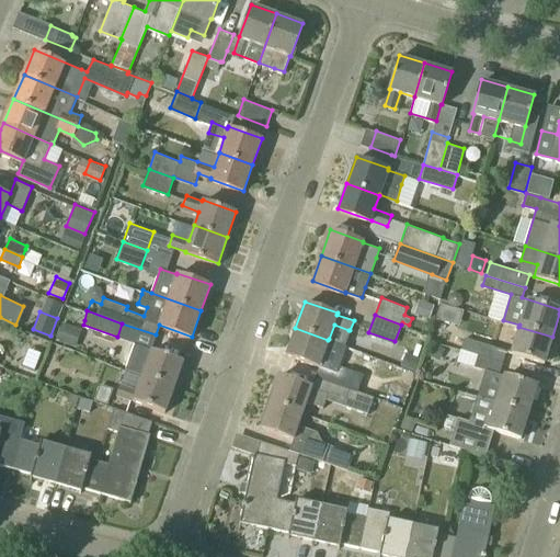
[(60,322),(54,340),(69,345),(75,328),(60,322)]
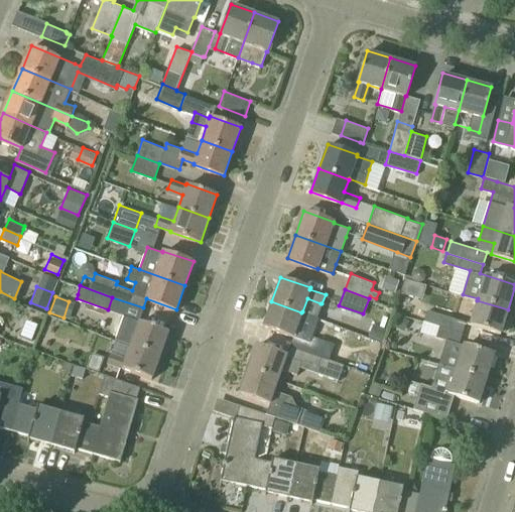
[(508,309),(477,300),(470,323),(501,333),(508,309)]
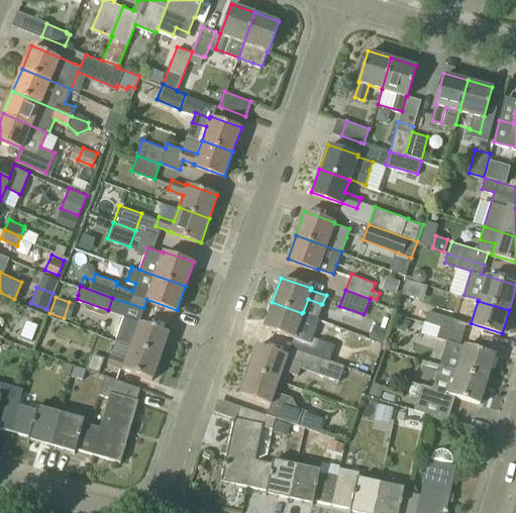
[(310,341),(313,331),(298,326),(302,313),(272,302),(264,325),(294,336),(294,335),(310,341)]
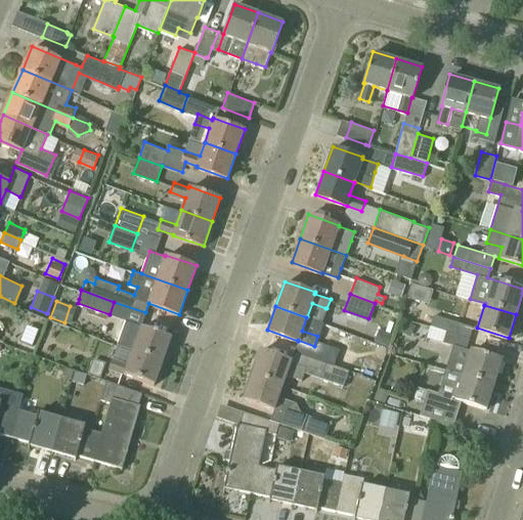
[(430,327),(446,332),(469,339),(473,327),(462,323),(434,315),(430,327)]
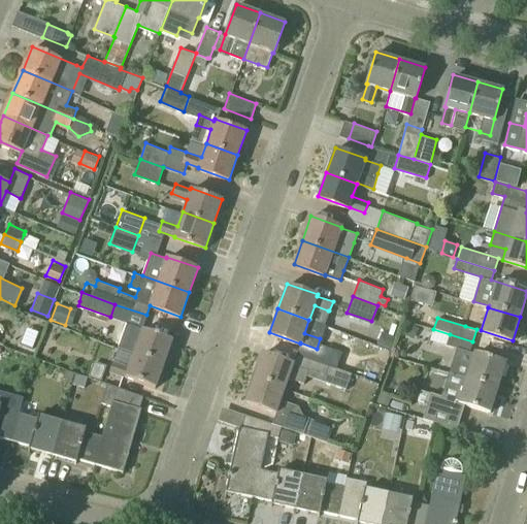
[(172,338),(141,328),(128,323),(124,332),(120,347),(135,352),(164,362),(172,338)]
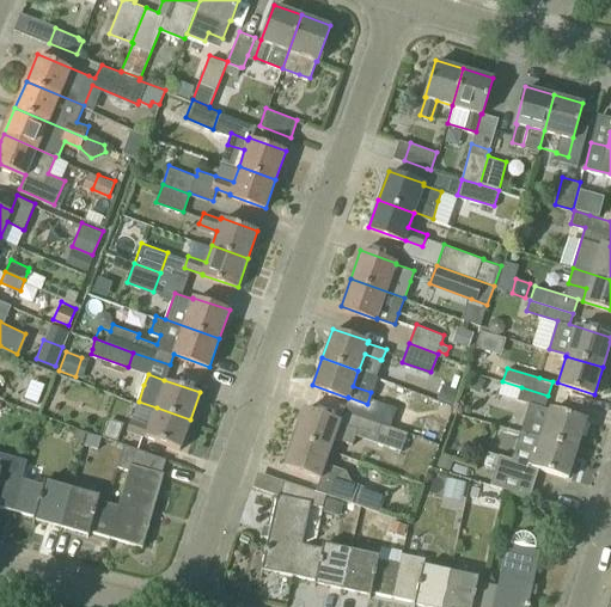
[(578,449),(586,420),(549,408),(544,406),(548,396),(521,387),(518,399),(530,403),(520,433),(578,449)]
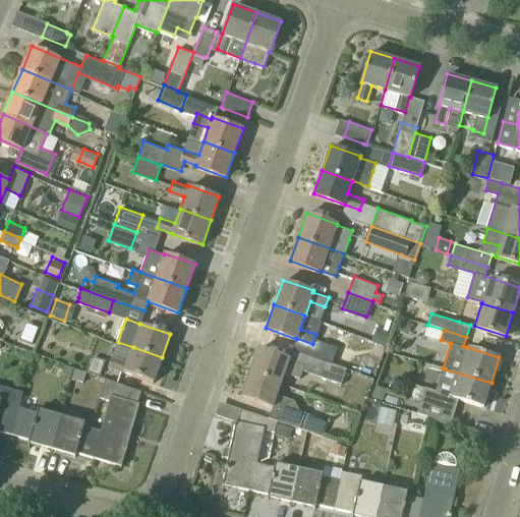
[(32,347),(36,336),(23,332),(19,342),(32,347)]
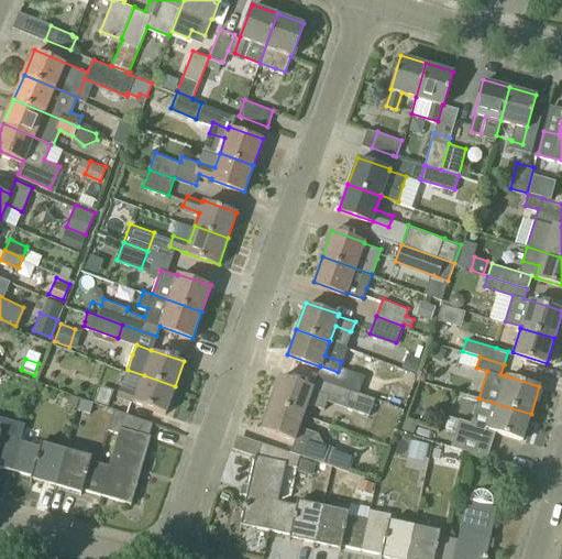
[(403,406),(406,398),(400,396),(404,388),(381,381),(355,372),(349,388),(375,397),(403,406)]
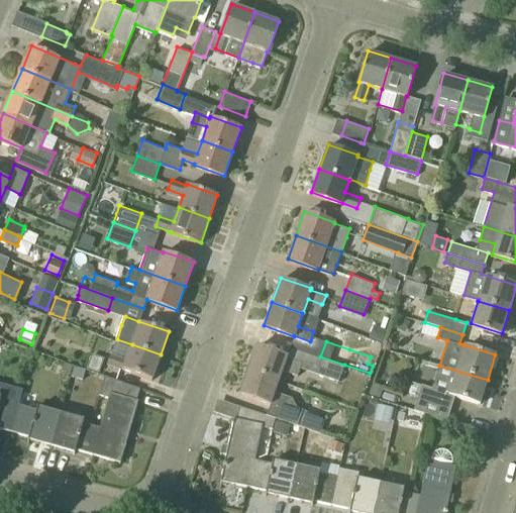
[(152,379),(161,354),(132,344),(126,360),(111,354),(108,363),(152,379)]
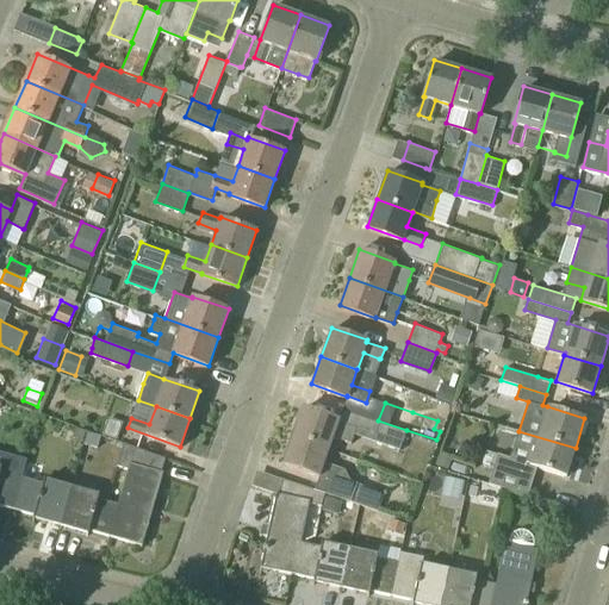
[(352,442),(356,425),(339,419),(303,406),(293,436),(329,448),(334,435),(352,442)]
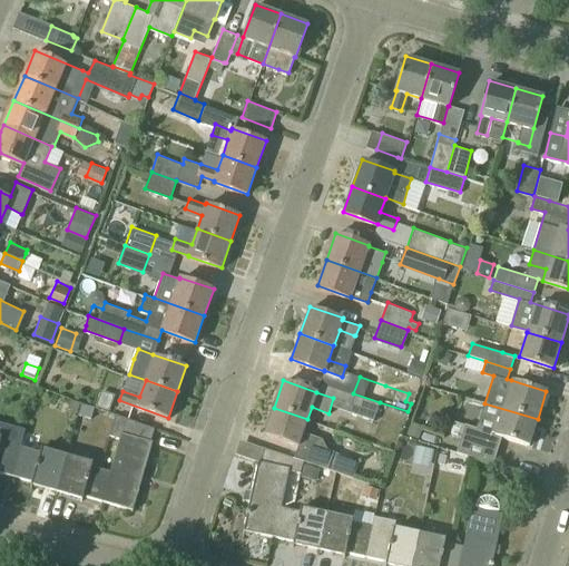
[(109,409),(115,393),(102,389),(96,405),(109,409)]
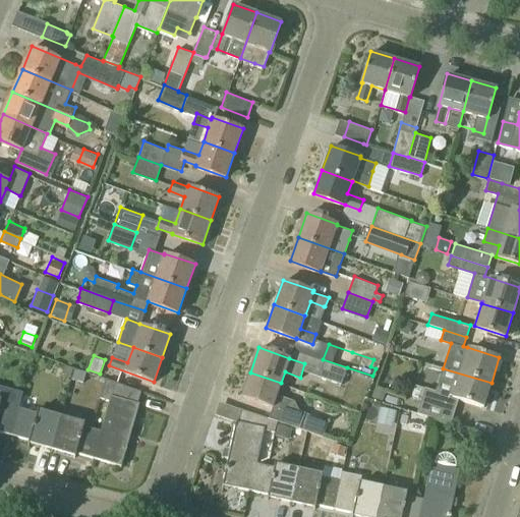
[(341,383),(347,367),(323,359),(318,375),(341,383)]
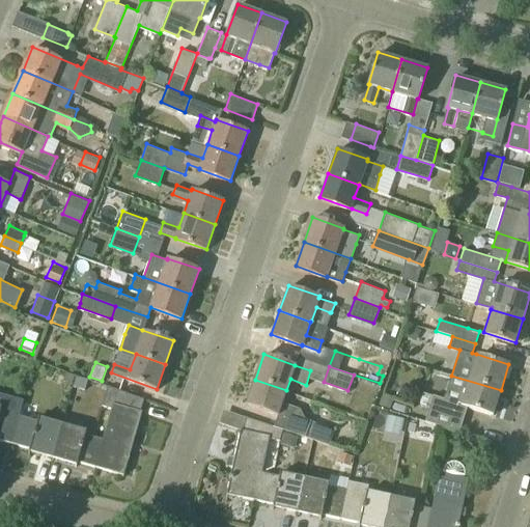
[(84,388),(88,377),(77,373),(74,384),(84,388)]
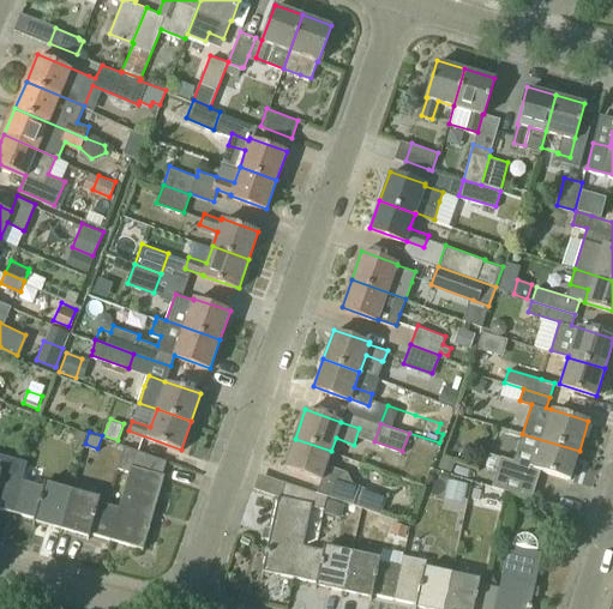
[(571,478),(580,451),(522,434),(514,460),(502,457),(493,486),(532,496),(541,469),(571,478)]
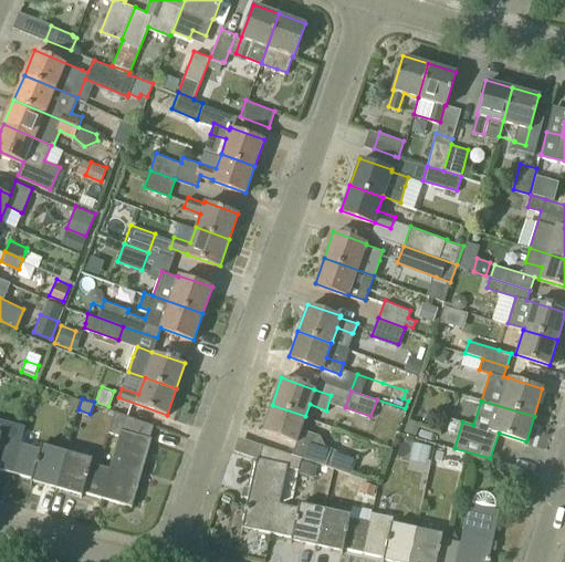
[(302,456),(307,458),(315,433),(301,428),(305,416),(272,405),(263,429),(296,441),(292,453),(302,456)]
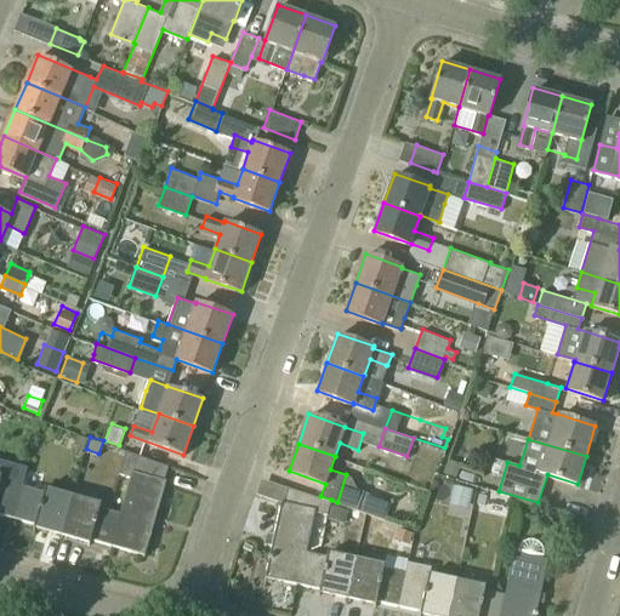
[(151,536),(152,532),(151,531),(165,479),(164,479),(169,465),(128,450),(120,472),(131,475),(120,513),(121,513),(113,543),(143,552),(143,553),(144,553),(149,535),(151,536)]
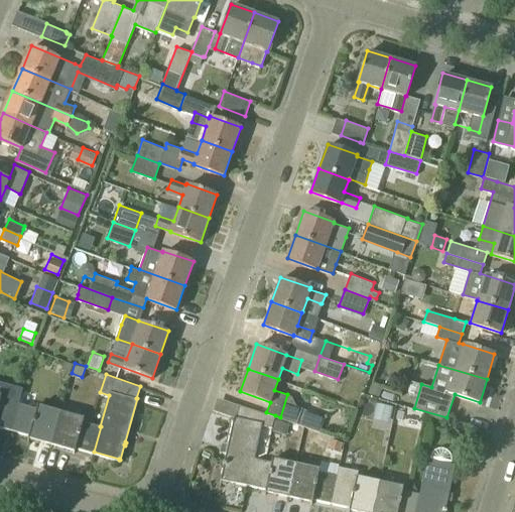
[(373,379),(368,391),(378,395),(383,383),(373,379)]
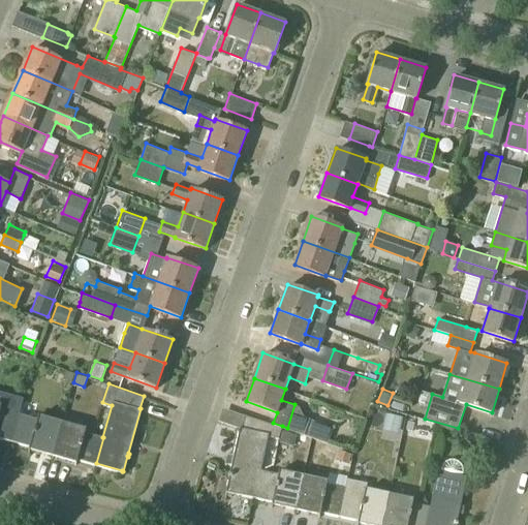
[(0,435),(11,439),(19,414),(0,409),(2,404),(0,403),(0,435)]
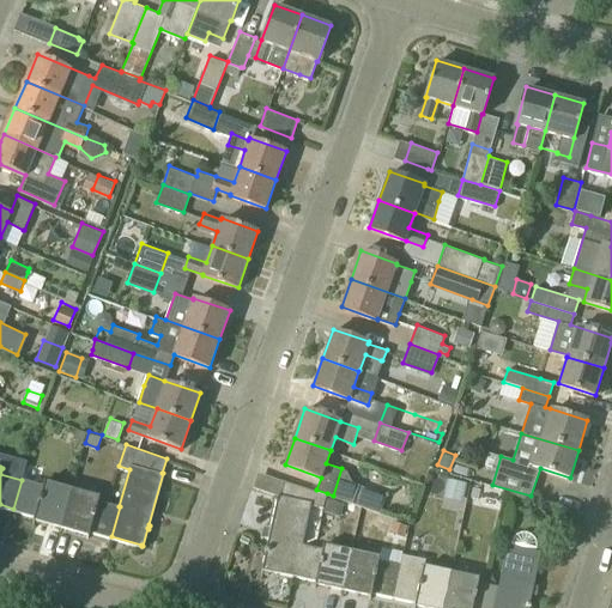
[(448,475),(444,490),(464,493),(466,480),(448,475)]
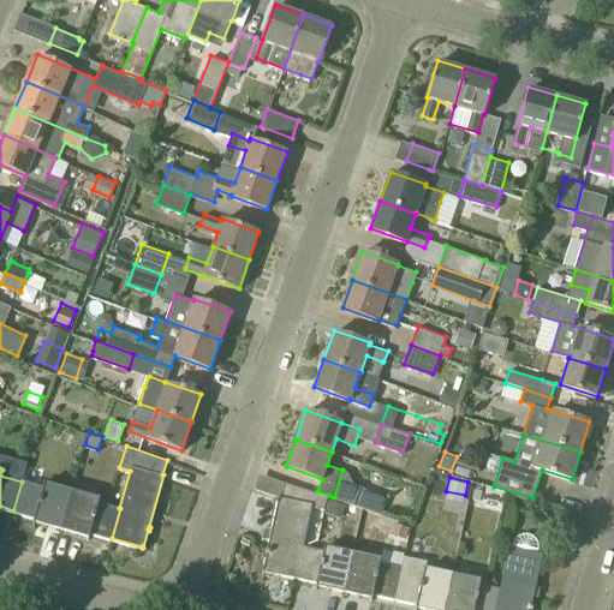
[(43,488),(22,482),(13,510),(35,516),(34,522),(35,522),(61,530),(72,490),(45,483),(43,488)]
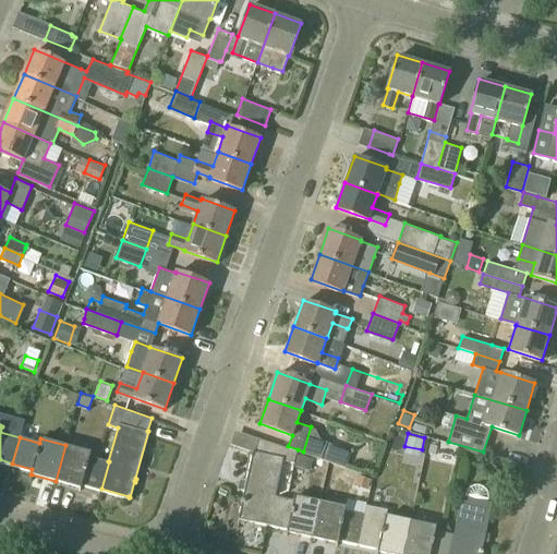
[(288,447),(258,437),(256,452),(254,452),(254,450),(253,450),(243,497),(242,497),(241,501),(242,501),(239,518),(240,518),(240,517),(268,524),(274,496),(275,496),(282,458),(294,460),(298,449),(288,446),(288,447)]
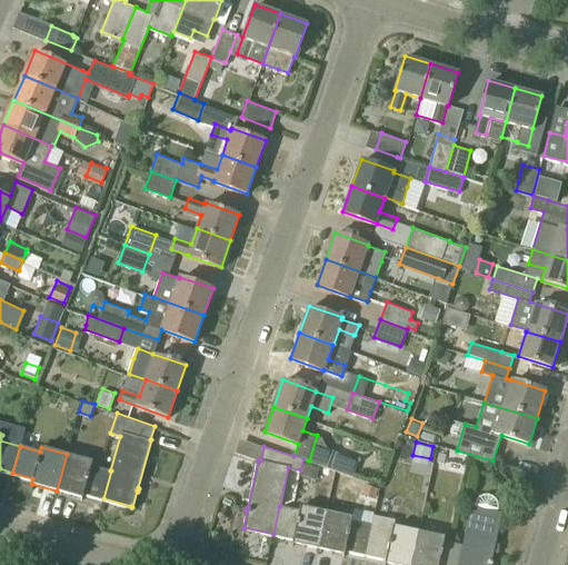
[(359,458),(334,449),(328,467),(352,475),(359,458)]
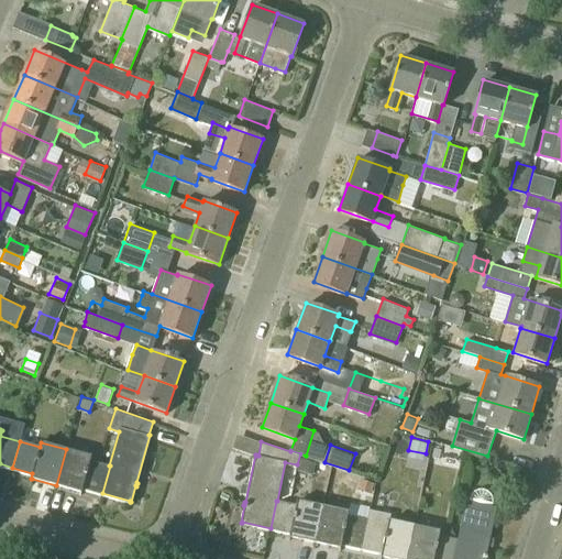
[(110,466),(109,466),(90,461),(91,457),(66,449),(56,485),(80,492),(81,493),(83,488),(102,493),(110,466)]
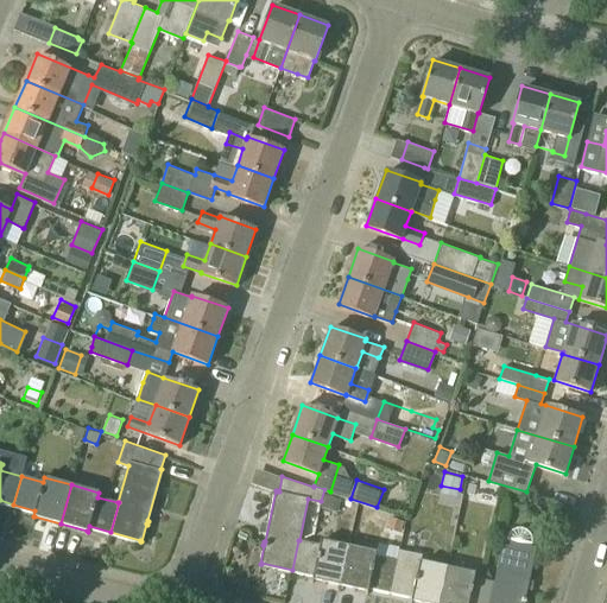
[(536,547),(535,547),(538,529),(509,524),(505,540),(495,582),(497,583),(492,602),(524,602),(525,602),(526,602),(526,598),(537,546),(536,546),(536,547)]
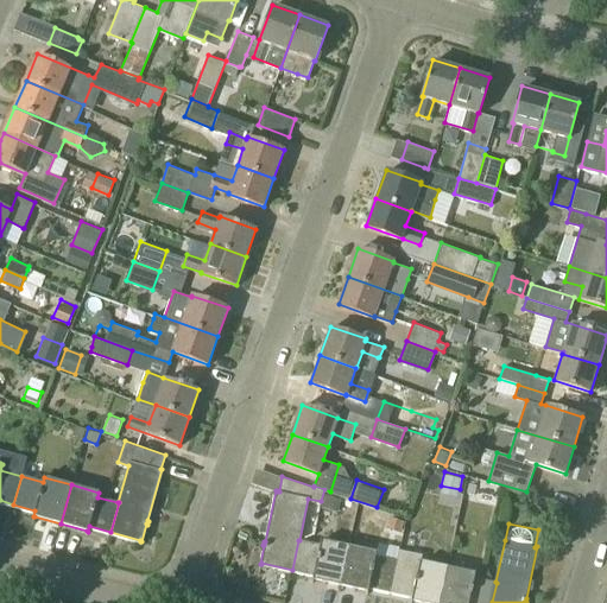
[(320,545),(299,540),(298,540),(292,570),(314,575),(313,579),(314,579),(340,585),(348,547),(321,541),(320,545)]
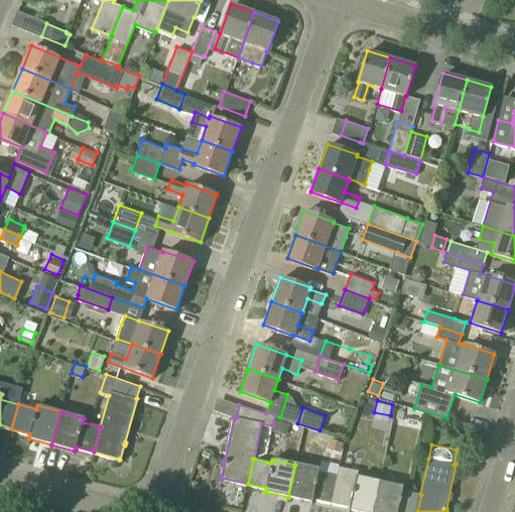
[(332,501),(337,477),(318,473),(318,470),(295,465),(288,497),(312,502),(313,497),(332,501)]
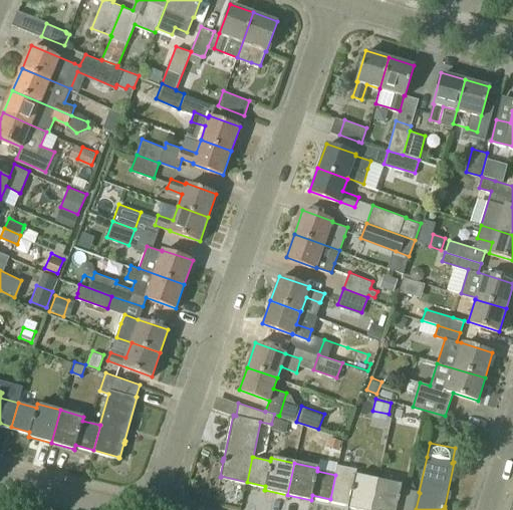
[(354,476),(355,472),(338,468),(337,475),(335,475),(330,499),(348,503),(347,508),(348,508),(356,509),(370,509),(377,481),(354,476)]
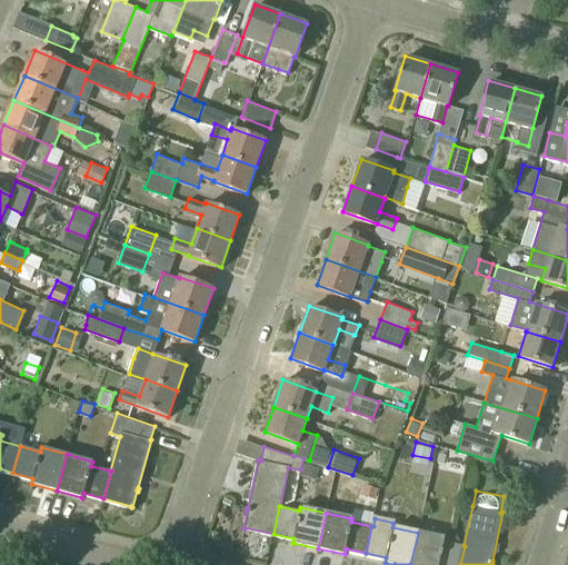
[(460,564),(465,546),(464,545),(444,542),(445,538),(418,533),(410,564),(460,564)]
